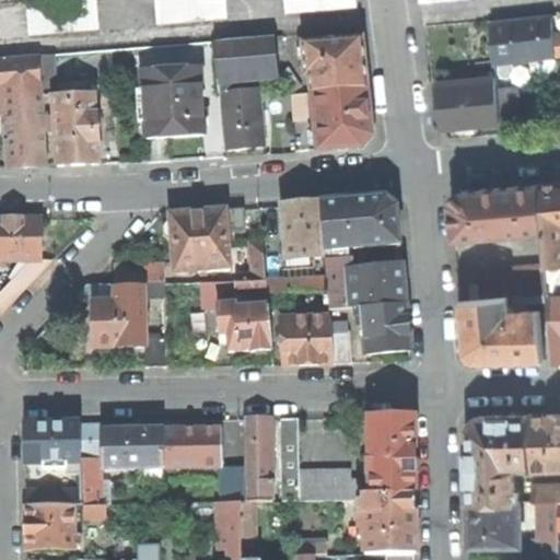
[(51,0),(26,2),(30,35),(97,30),(94,0),(51,0)]
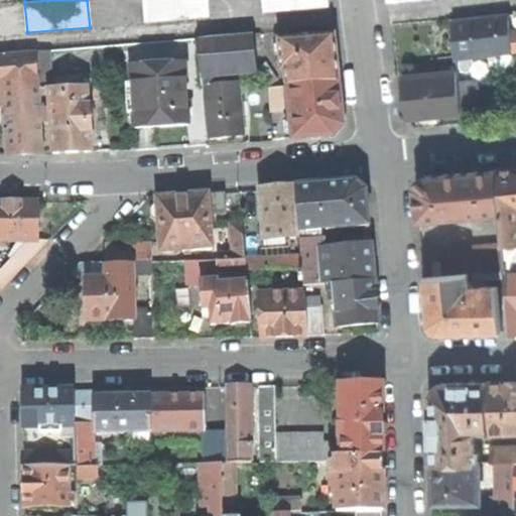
[(142,0),(145,23),(208,17),(206,0),(142,0)]
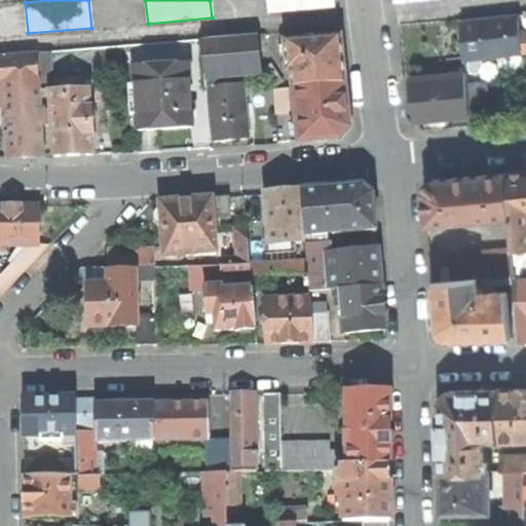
[(267,0),(268,13),(335,7),(333,0),(267,0)]
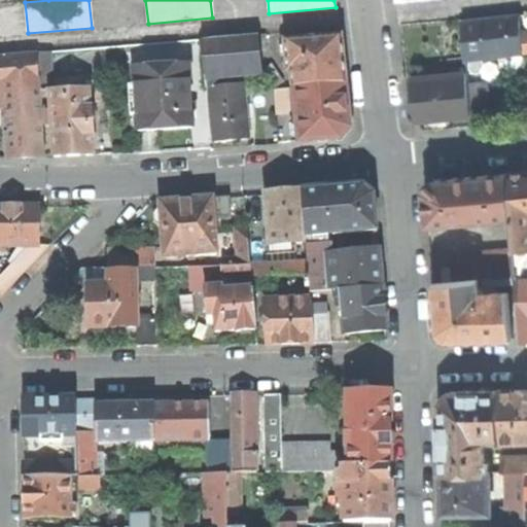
[(526,31),(522,32),(521,15),(461,22),(465,58),(498,54),(526,49),(526,31)]
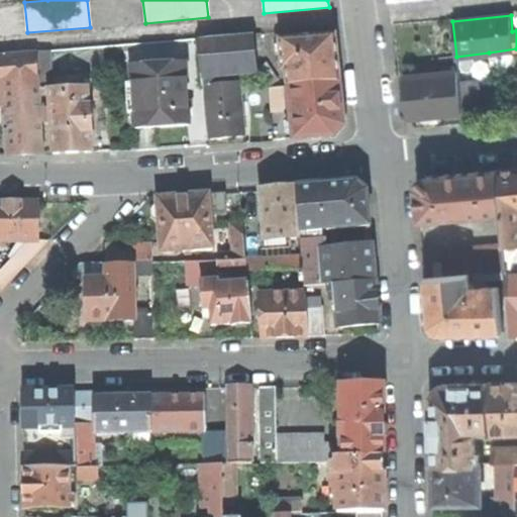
[(197,39),(200,75),(255,71),(253,49),(252,34),(197,39)]
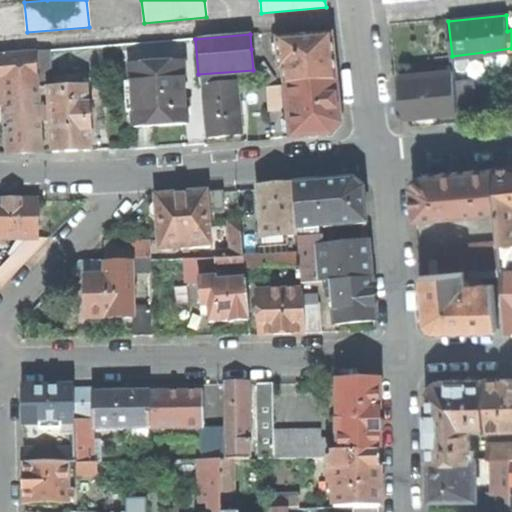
[(285,69),(286,87),(335,82),(333,59),(330,36),(278,41),(281,70),(285,69)]
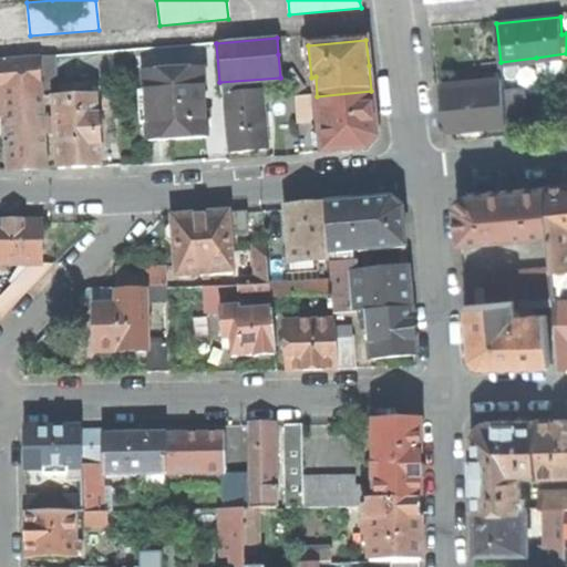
[(55,58),(40,59),(42,88),(43,98),(58,96),(55,58)]
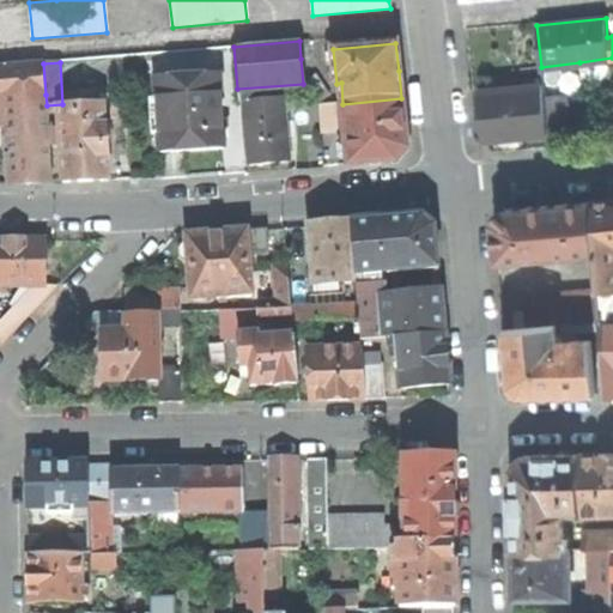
[(43,64),(0,66),(0,98),(6,98),(46,95),(43,64)]
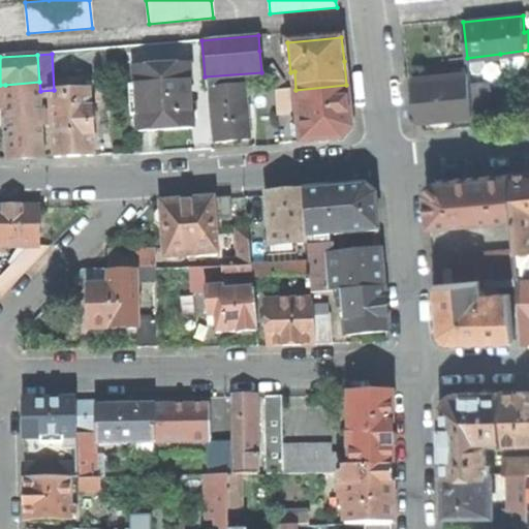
[(133,68),(138,132),(163,130),(192,128),(188,64),(133,68)]
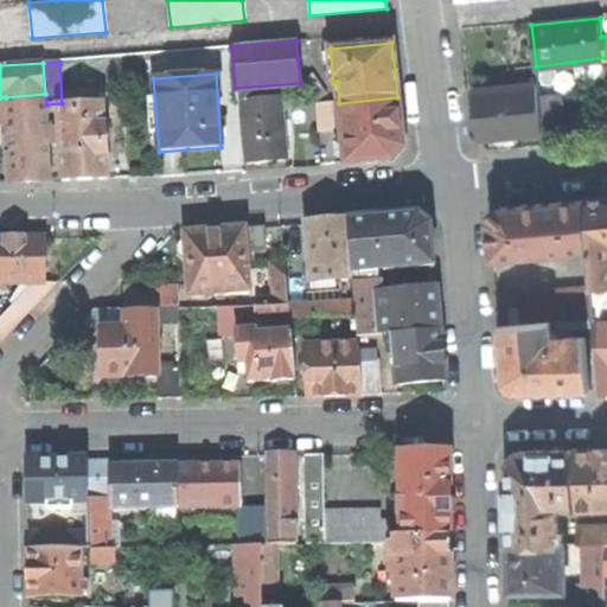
[(304,84),(315,104),(327,97),(315,76),(304,84)]
